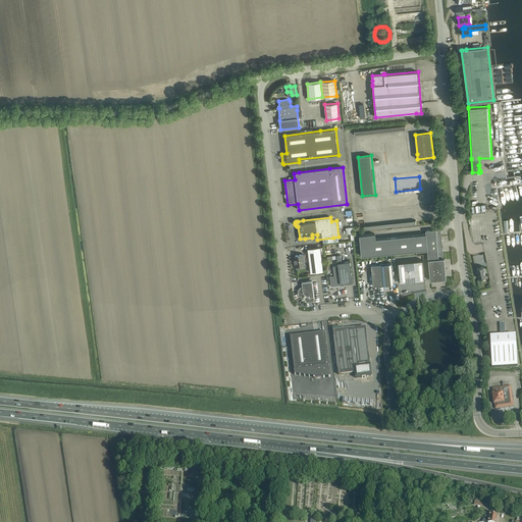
[(416,224),(416,220),(368,224),(368,229),(416,224)]
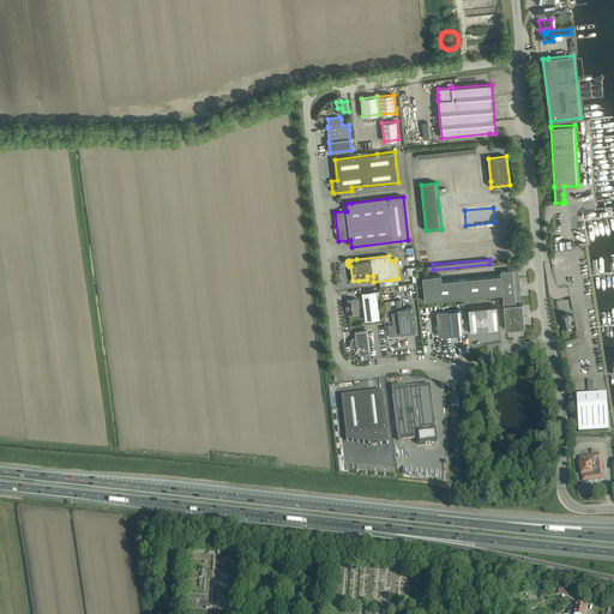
[(407,268),(408,276),(411,275),(413,282),(416,282),(415,266),(407,268)]
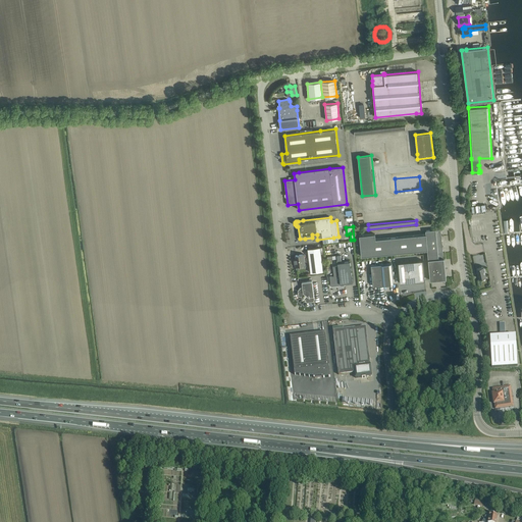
[(375,233),(359,236),(361,256),(427,250),(428,255),(444,254),(441,230),(439,229),(425,230),(426,233),(375,239),(375,233)]
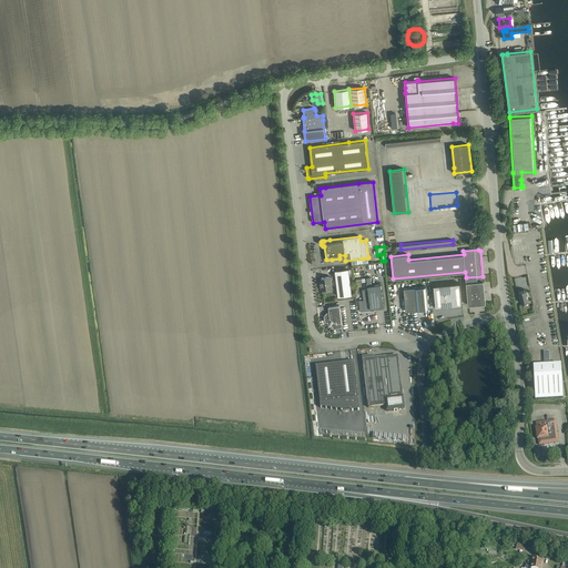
[(347,269),(334,270),(337,296),(351,295),(347,269)]
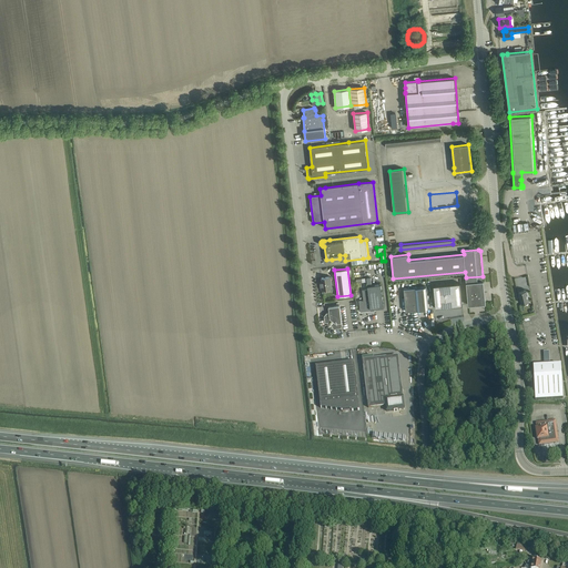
[(331,276),(327,277),(322,277),(323,285),(321,285),(321,290),(322,290),(322,293),(326,293),(326,290),(332,288),(331,276)]
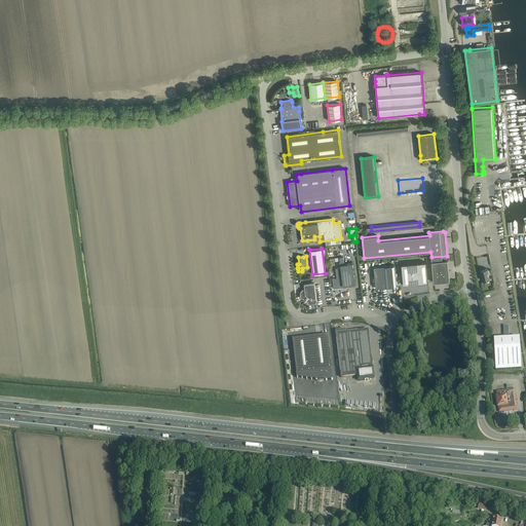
[(447,258),(447,256),(431,257),(434,283),(447,280),(449,278),(447,262),(445,260),(447,258)]
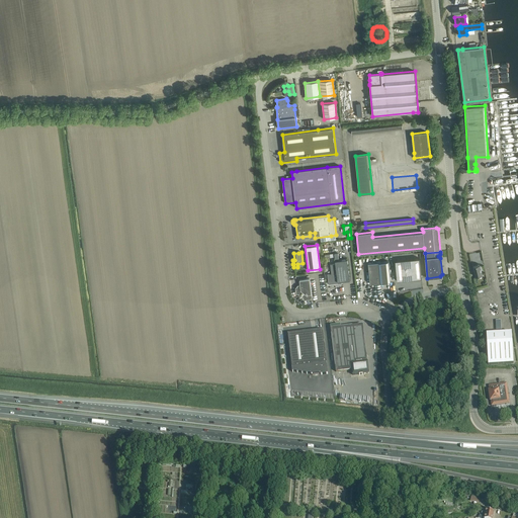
[(334,254),(335,260),(335,263),(331,264),(332,273),(327,274),(329,284),(338,283),(341,282),(341,281),(350,280),(347,259),(339,260),(338,254),(334,254)]
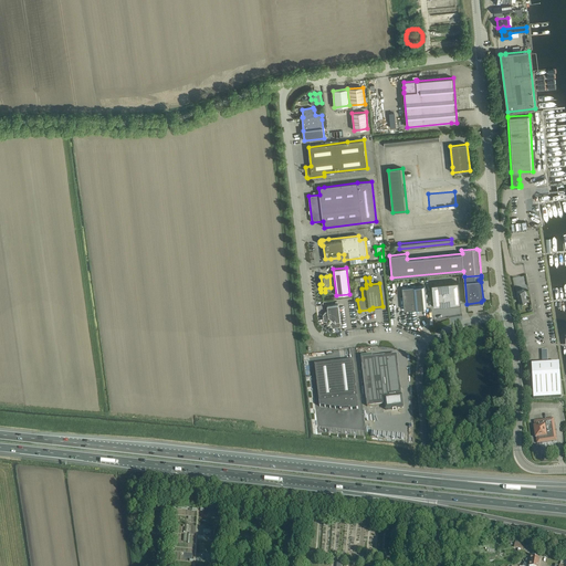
[(459,282),(431,284),(433,307),(461,304),(459,282)]
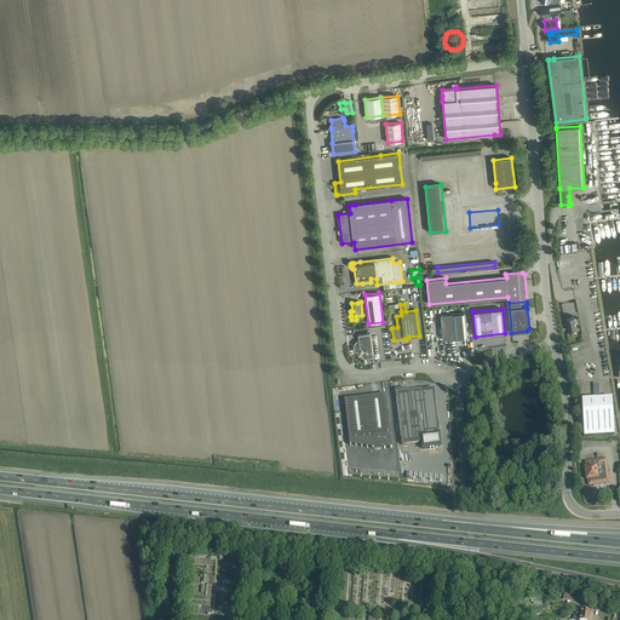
[(441,315),(442,333),(443,339),(468,337),(465,314),(441,315)]
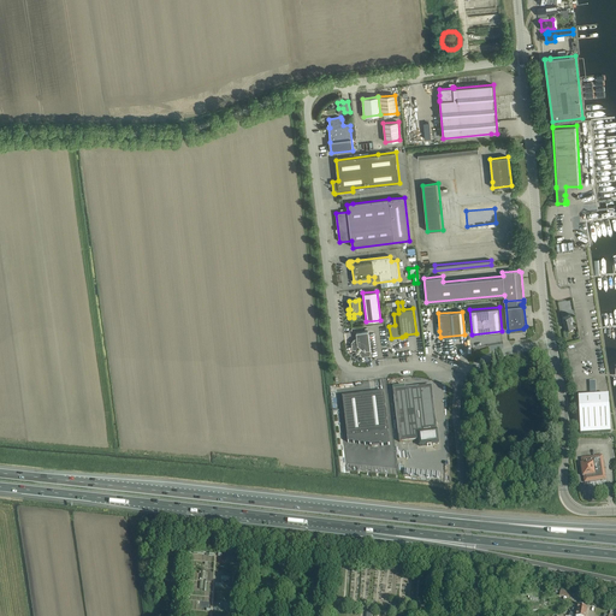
[(566,329),(574,327),(570,314),(562,317),(566,329)]
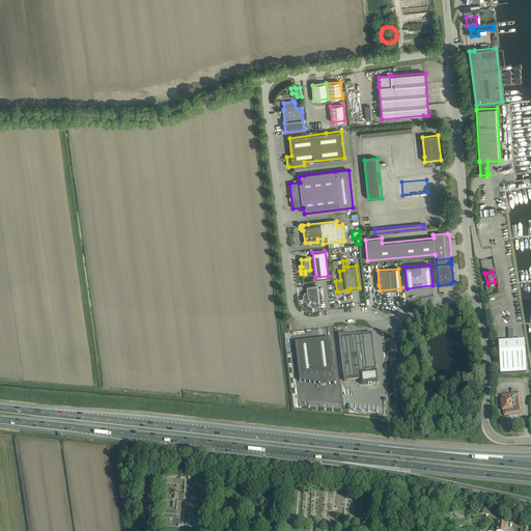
[(317,285),(312,286),(307,287),(308,292),(305,292),(303,296),(304,300),(305,301),(307,301),(307,303),(309,304),(311,304),(311,306),(312,307),(318,307),(319,305),(319,301),(317,285)]
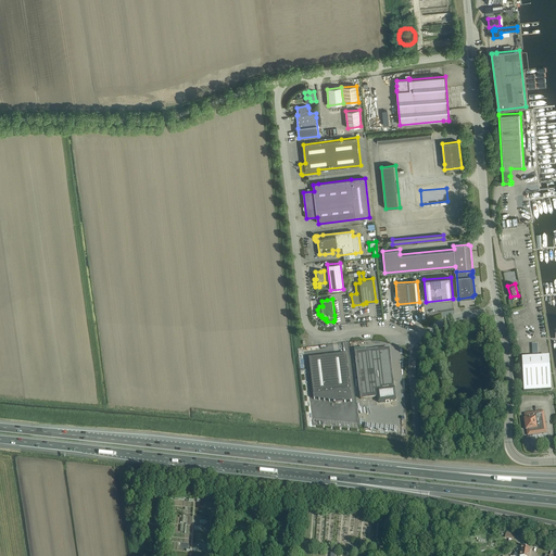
[(390,399),(396,397),(394,382),(389,383),(384,349),(355,352),(361,399),(379,396),(379,403),(391,402),(390,401),(390,399)]
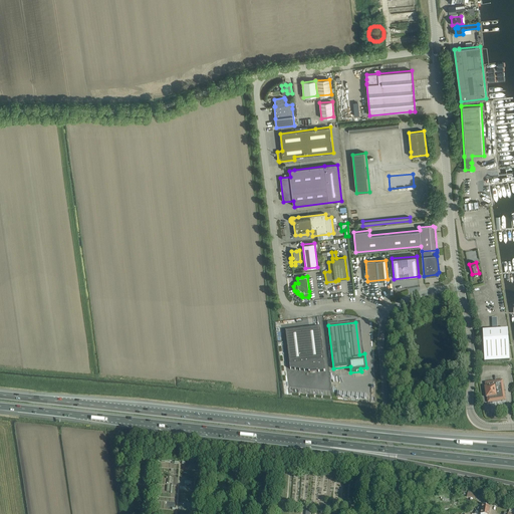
[(325,371),(320,331),(320,326),(286,331),(290,369),(295,368),(295,369),(299,369),(299,370),(304,370),(304,371),(309,370),(309,371),(318,370),(318,371),(325,371)]
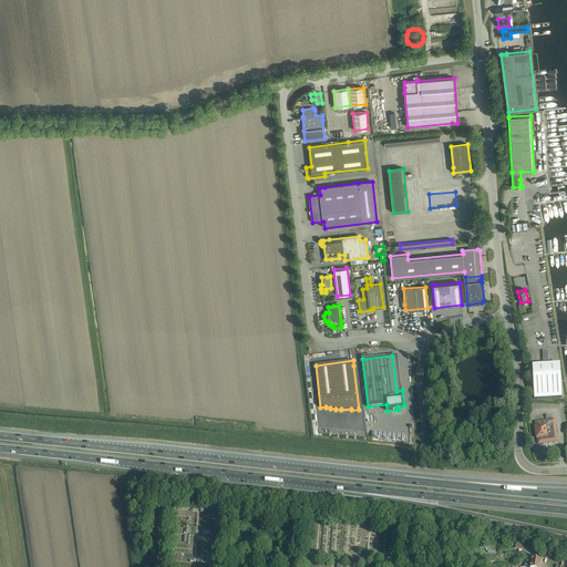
[(562,370),(534,369),(533,402),(560,403),(562,370)]
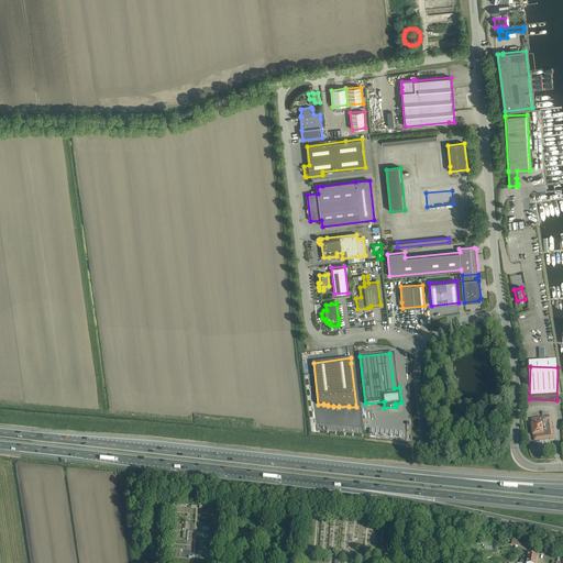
[(551,417),(537,418),(531,419),(531,421),(532,421),(532,424),(531,424),(533,435),(534,441),(553,438),(553,432),(551,417)]
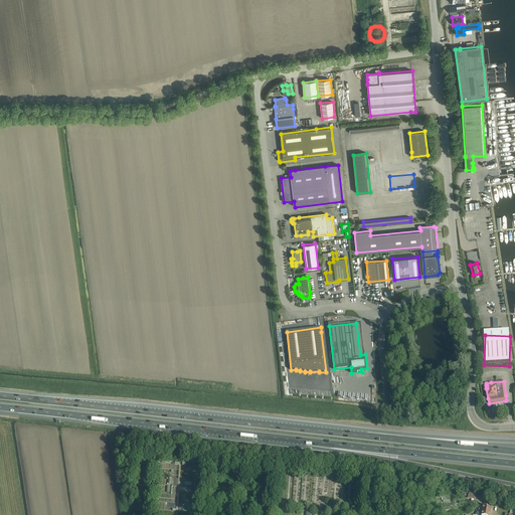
[(480,509),(476,514),(490,514),(491,508),(483,506),(483,510),(480,509)]
